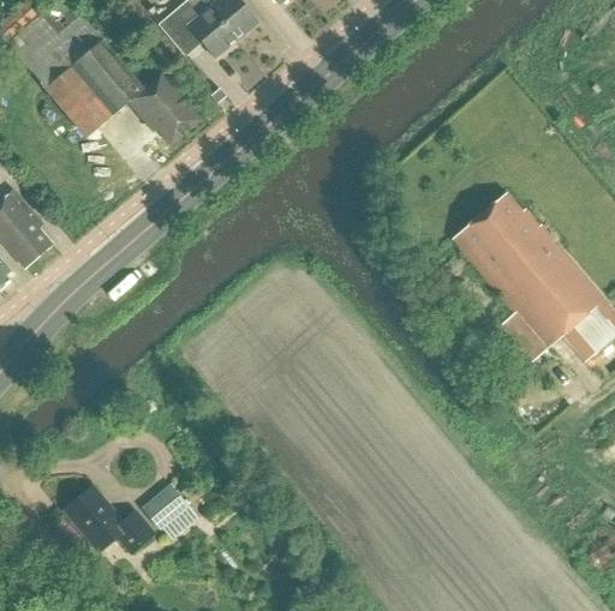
[(127,101),(153,130),(155,127),(169,143),(197,119),(159,75),(142,88),(67,0),(57,0),(37,17),(24,1),(0,22),(0,35),(85,137),(127,101)]
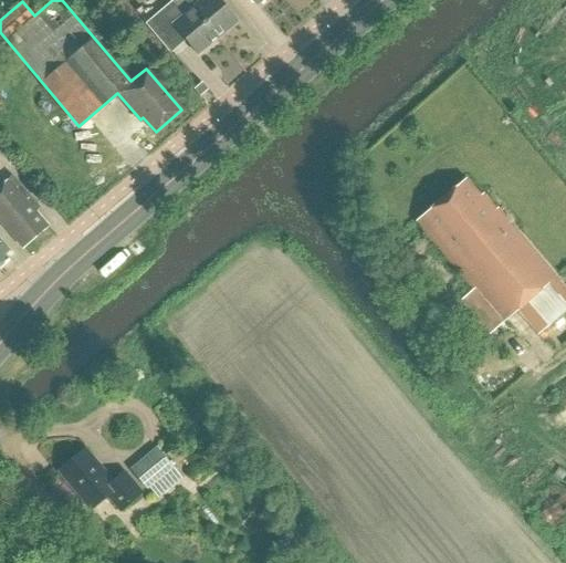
[(171,23),(196,53),(217,37),(186,0),(169,0),(181,14),(171,23)]
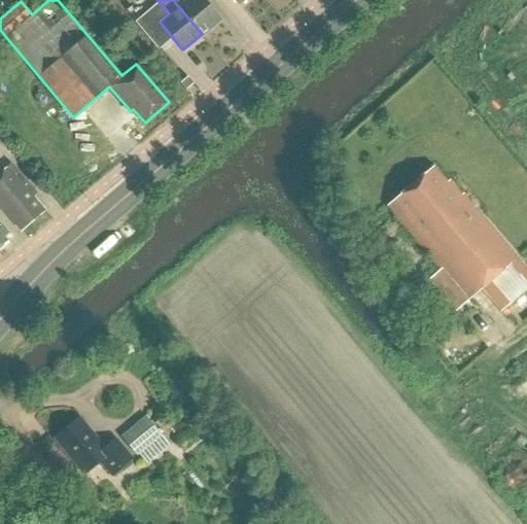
[(173,0),(202,34),(219,19),(204,0),(173,0)]
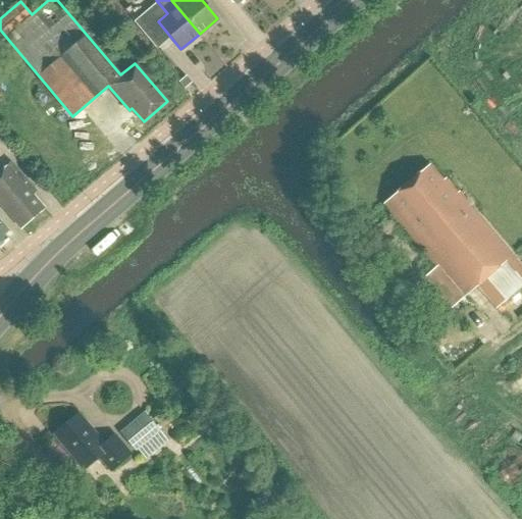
[(183,88),(191,81),(185,74),(177,81),(183,88)]
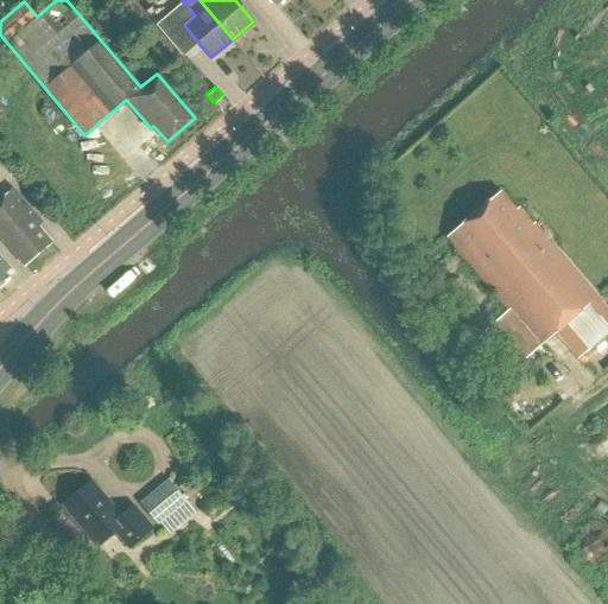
[(0,237),(23,265),(51,241),(37,224),(42,221),(13,188),(0,197),(0,237)]
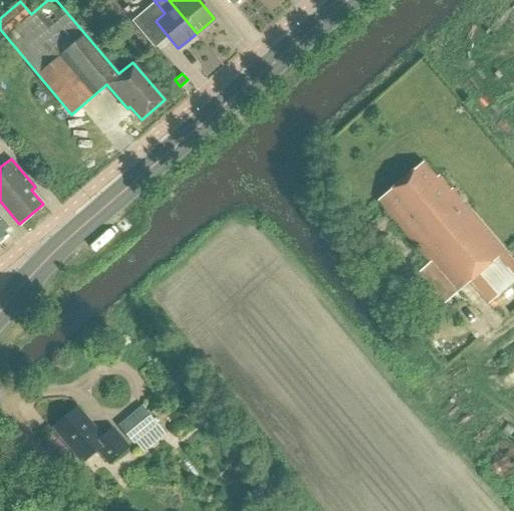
[(417,271),(443,301),(468,280),(487,302),(513,278),(513,263),(502,250),(450,189),(449,190),(437,176),(435,178),(422,162),(377,199),(430,260),(417,271)]
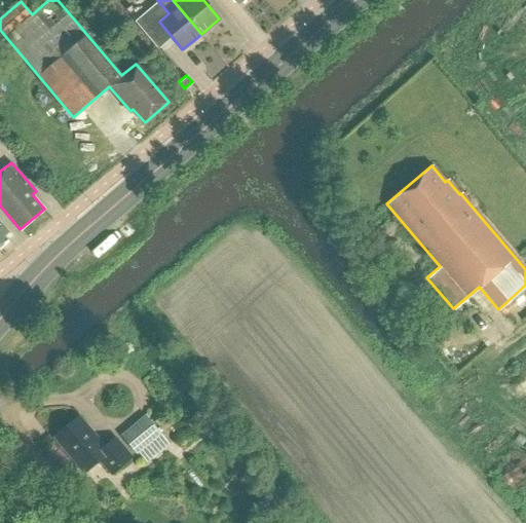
[(83,472),(98,459),(110,474),(130,456),(115,437),(104,446),(78,416),(53,437),(83,472)]
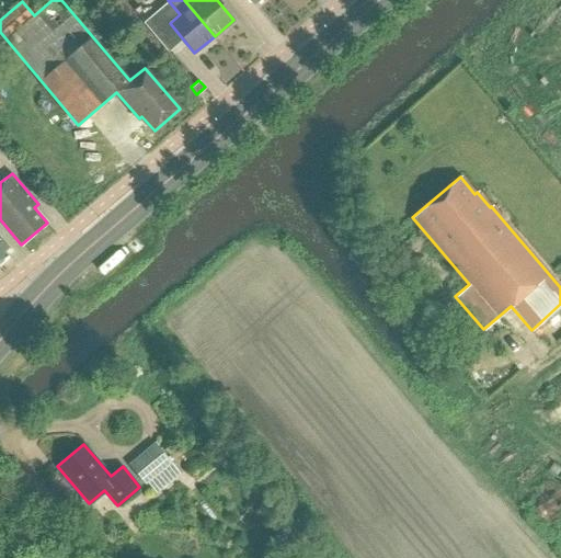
[(126,466),(142,487),(170,465),(153,444),(126,466)]
